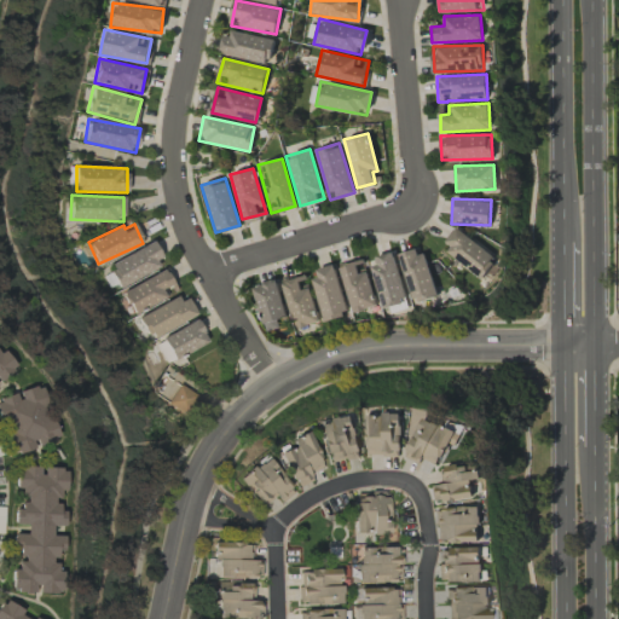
[(496,258),(455,226),(440,246),(481,277),(496,258)]
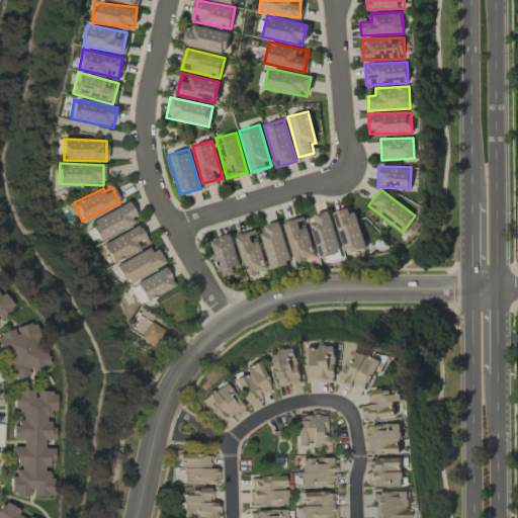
[(128,218),(134,216),(128,203),(90,220),(99,240),(133,226),(128,218)]
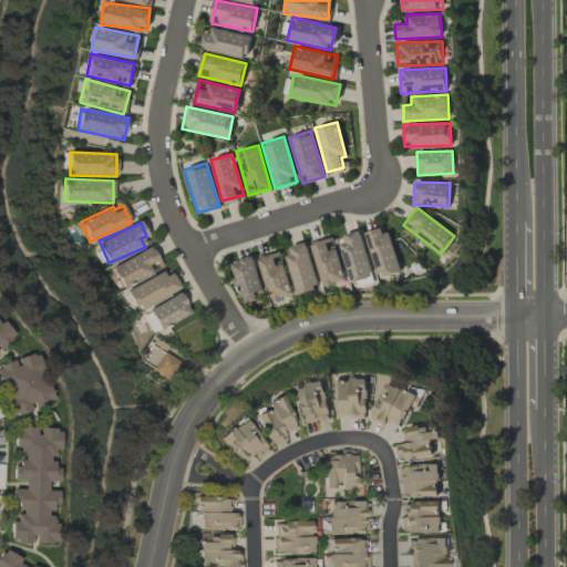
[(400,270),(384,225),(363,233),(379,277),(400,270)]
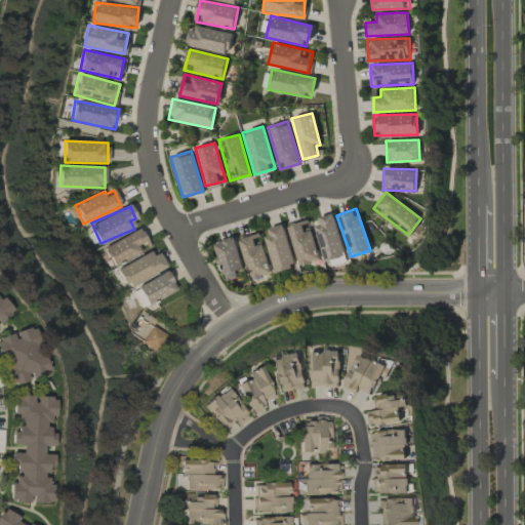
[(314,227),(324,260),(345,255),(332,212),(318,217),(320,225),(314,227)]
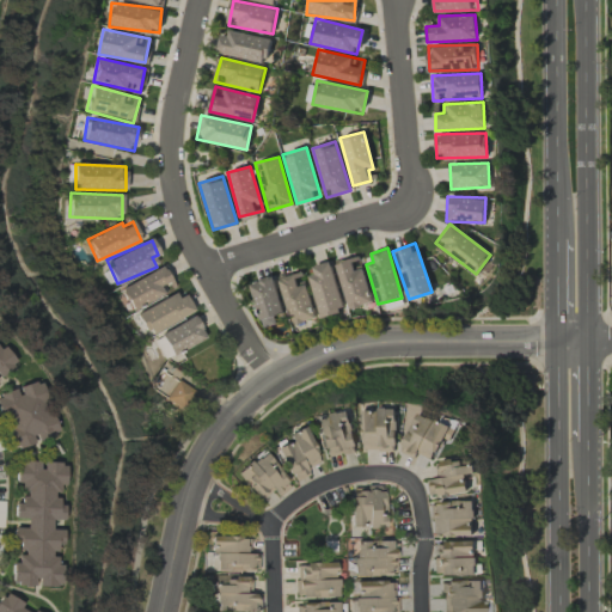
[(335,262),(348,310),(372,303),(360,256),(335,262)]
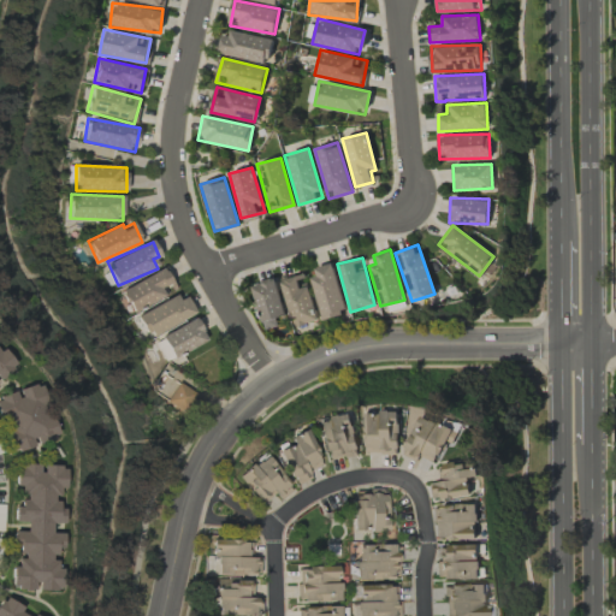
[(347,312),(332,262),(314,267),(317,274),(311,277),(321,319),(347,312)]
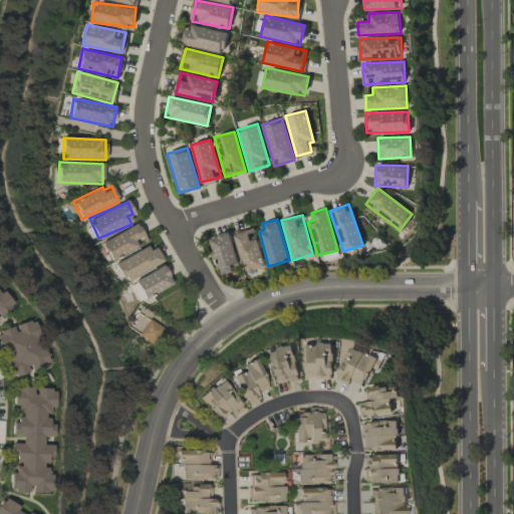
[(109,259),(146,244),(138,225),(101,240),(109,259)]
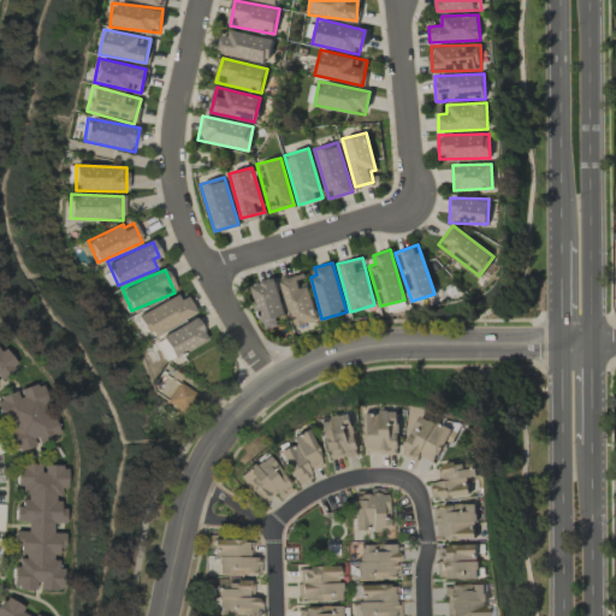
[(306,279),(303,272),(279,279),(294,327),(318,320),(306,279)]
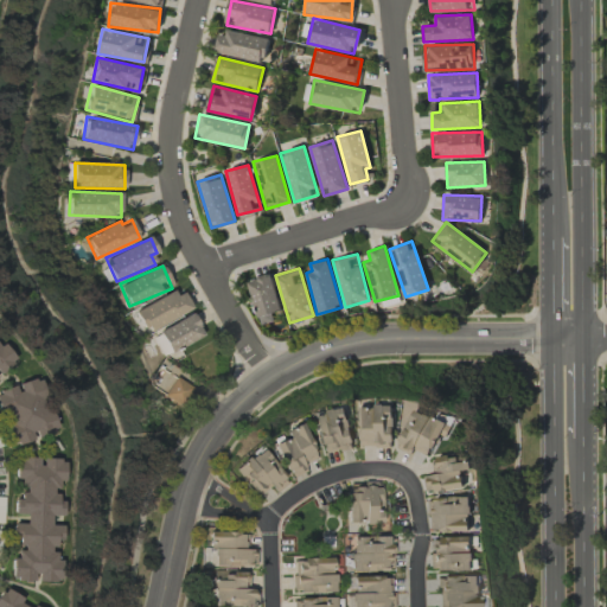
[(281,311),(269,274),(247,281),(260,325),(273,321),(270,313),(281,311)]
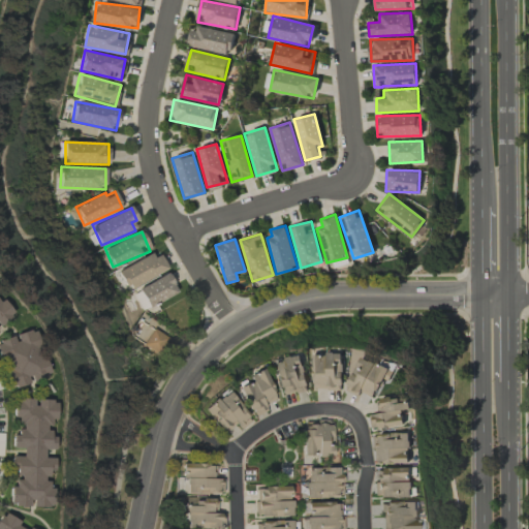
[(166,270),(158,251),(118,272),(127,290),(166,270)]
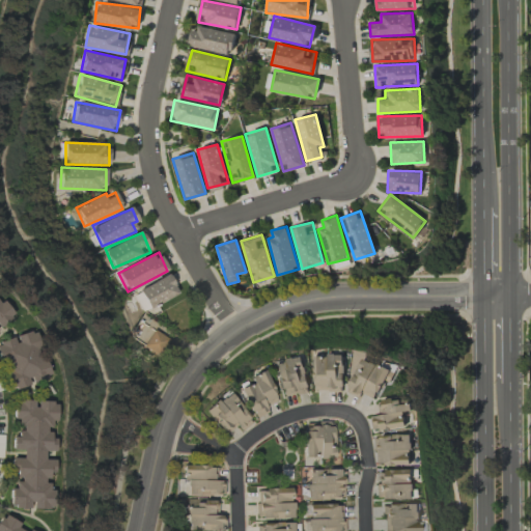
[(141,311),(177,295),(169,275),(132,291),(141,311)]
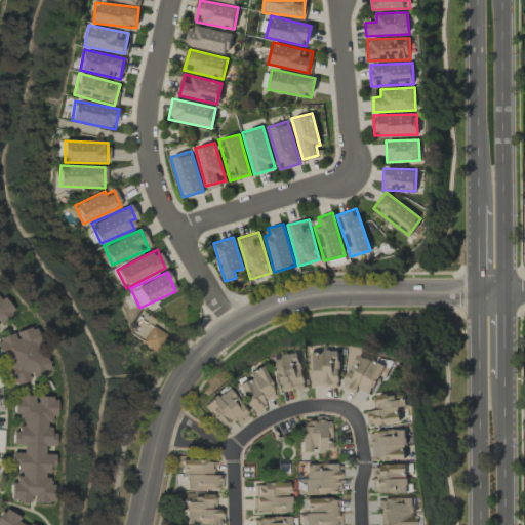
[(0,326),(9,320),(7,317),(11,314),(2,303),(0,304),(0,326)]
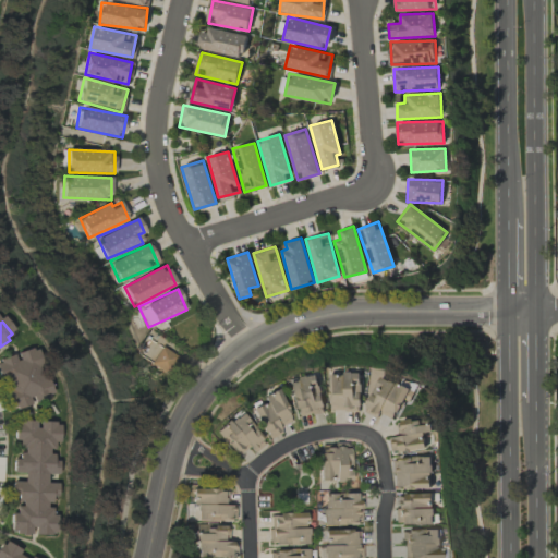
[(178,355),(160,347),(150,365),(168,374),(178,355)]
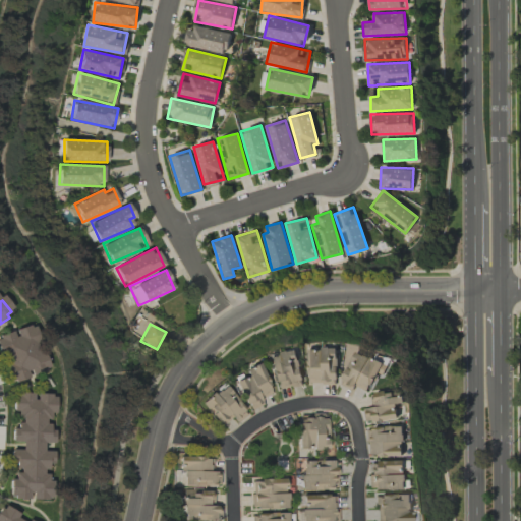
[(14,387),(29,381),(25,374),(29,373),(32,381),(45,375),(44,372),(48,370),(43,357),(38,359),(32,345),(38,342),(33,331),(30,332),(29,329),(14,334),(17,340),(14,342),(11,335),(0,339),(0,358),(3,357),(8,368),(3,369),(9,385),(13,384),(14,387)]
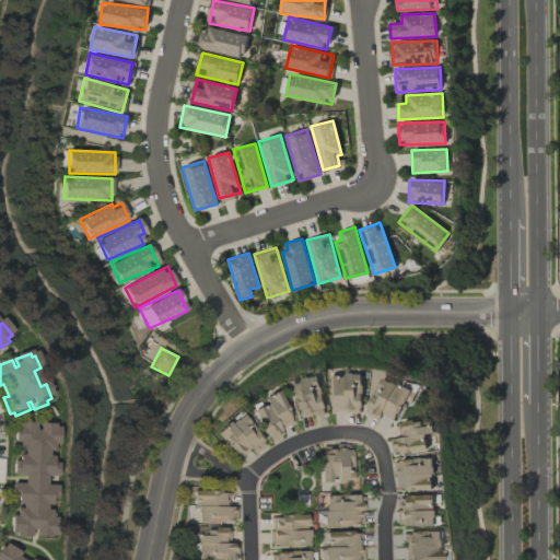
[(330,378),(335,412),(360,412),(364,375),(330,378)]
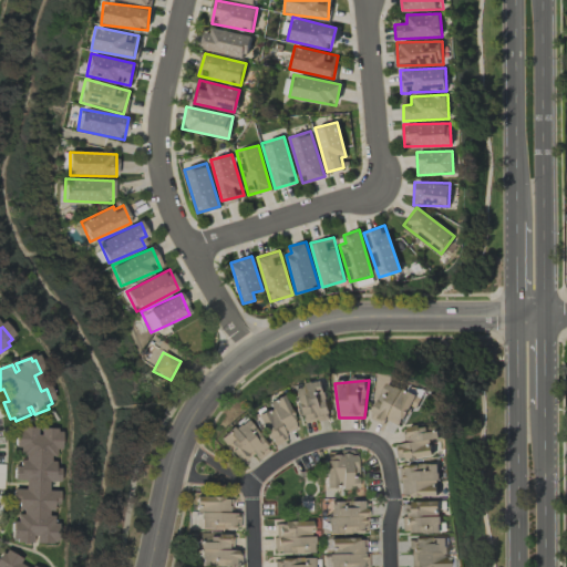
[(370,419),(398,426),(416,394),(388,382),(370,419)]
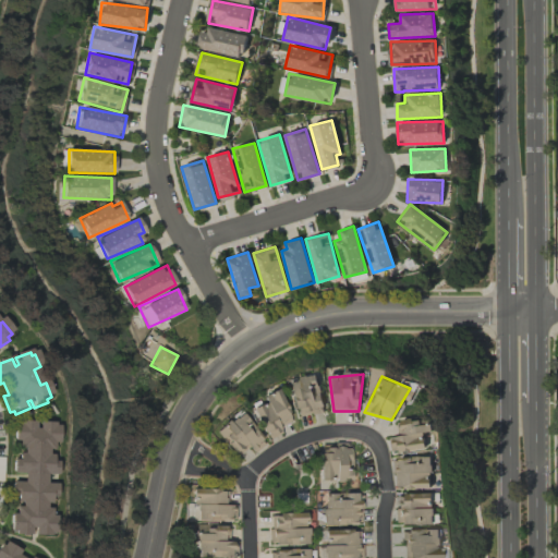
[(288,386),(298,416),(325,411),(317,377),(298,380),(288,386)]
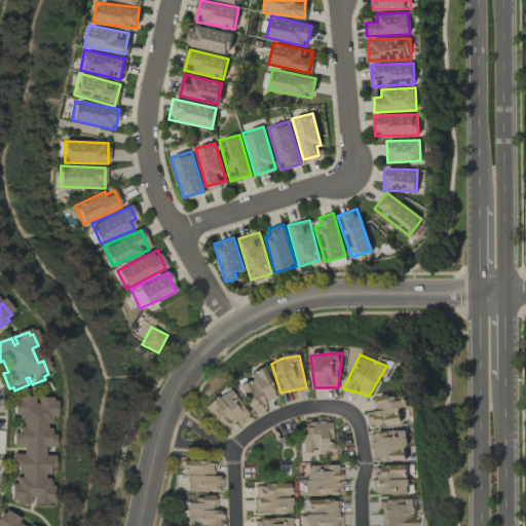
[(236,386),(252,414),(274,397),(261,370),(236,386)]
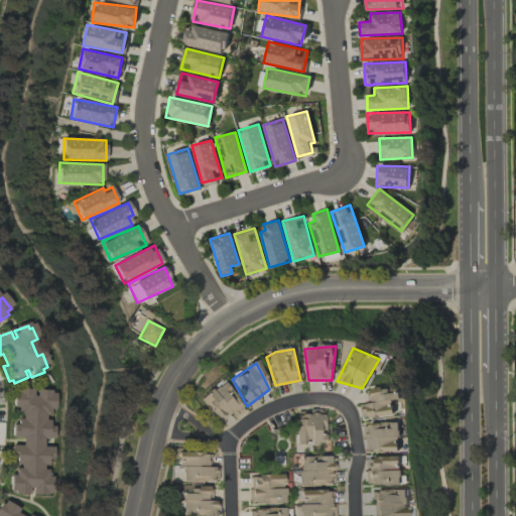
[(200,400),(220,420),(229,414),(232,418),(244,410),(226,383),(200,400)]
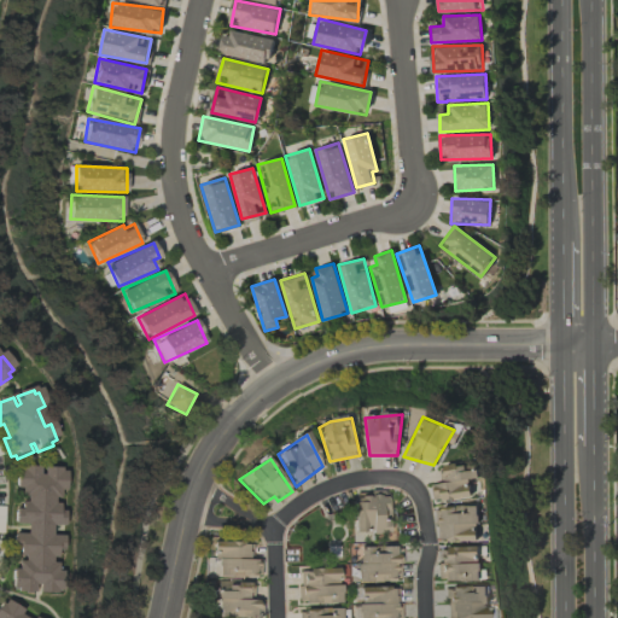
[(430,484),(436,502),(472,495),(470,478),(478,477),(476,459),(439,465),(442,481),(430,484)]
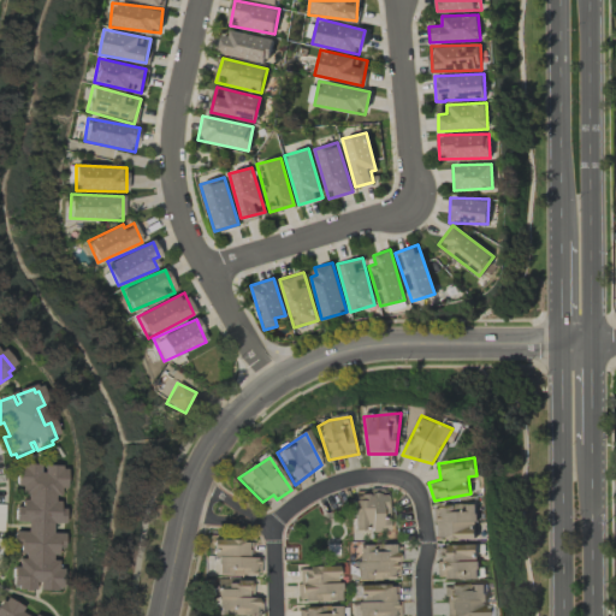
[(65,473),(60,473),(60,469),(43,468),(43,477),(40,477),(40,469),(22,468),(22,472),(17,472),(15,491),(21,491),(19,498),(27,499),(27,504),(21,503),(19,510),(16,510),(15,526),(27,527),(25,537),(15,535),(13,549),(19,549),(18,558),(24,558),(23,564),(18,563),(18,572),(13,572),(12,588),(18,590),(17,593),(34,594),(35,586),(39,586),(39,593),(55,594),(55,592),(60,592),(61,573),(57,573),(57,564),(51,564),(51,558),(57,560),(57,551),(63,551),(64,537),(51,537),(51,527),(63,528),(64,513),(58,511),(58,505),(53,505),(53,499),(58,501),(59,492),(63,492),(65,473)]
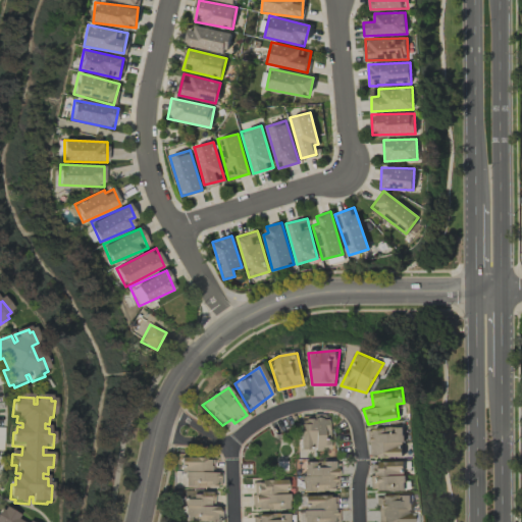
[(300,416),(300,452),(329,450),(325,414),(300,416)]
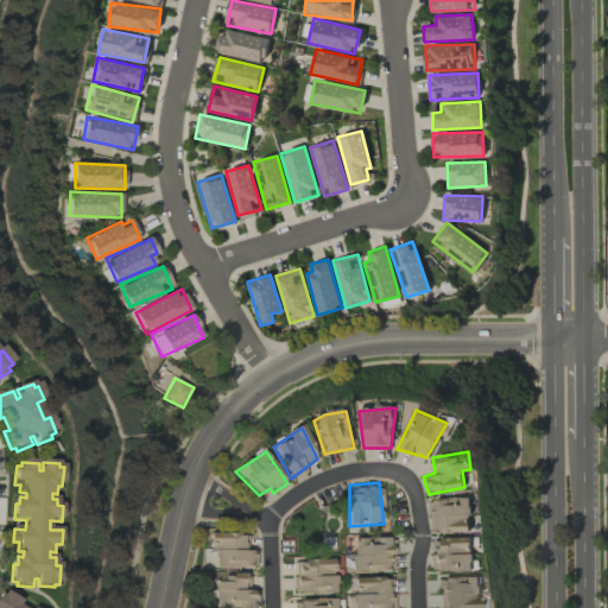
[(429,501),(431,530),(469,530),(468,496),(429,501)]
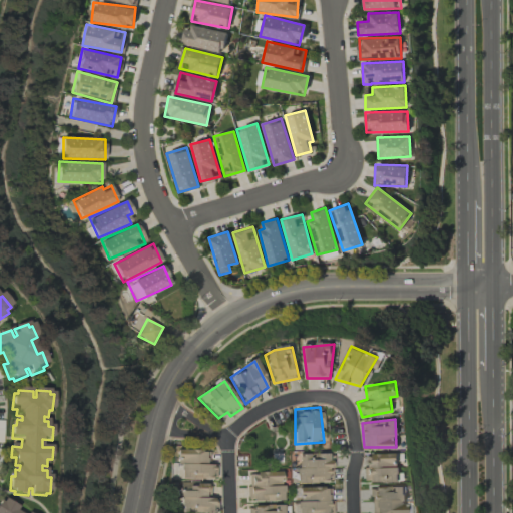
[(176,448),(180,480),(213,479),(216,464),(207,463),(209,450),(176,448)]
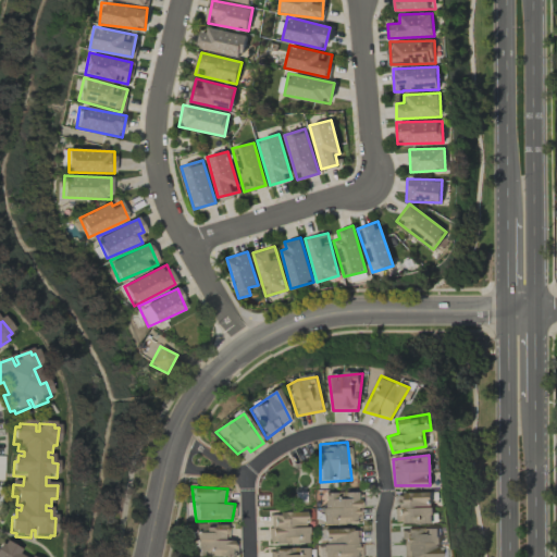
[(321,495),(322,524),(361,522),(358,492),(321,495)]
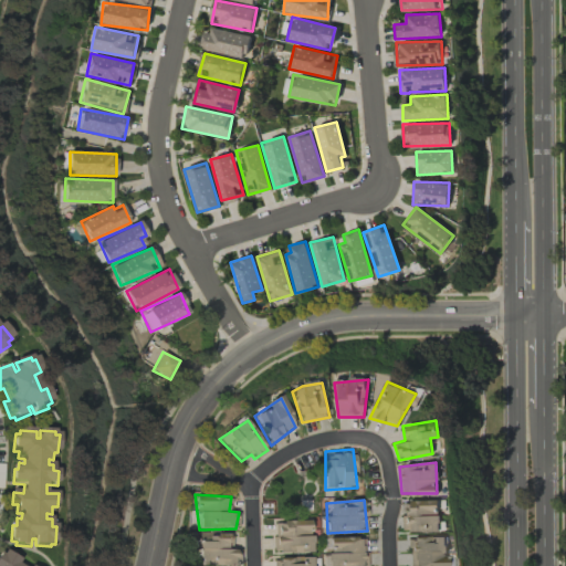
[(402,503),(405,532),(441,530),(439,500),(402,503)]
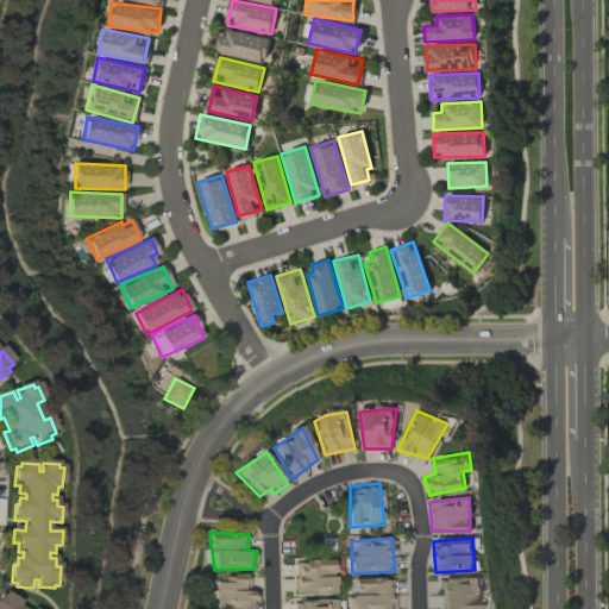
[(293,563),(293,594),(337,595),(339,558),(293,563)]
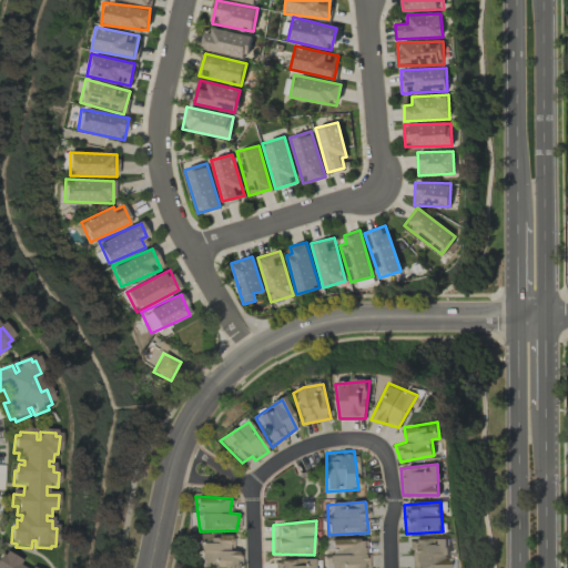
[(196,536),(201,566),(220,567),(242,567),(240,550),(233,550),(231,534),(196,536)]
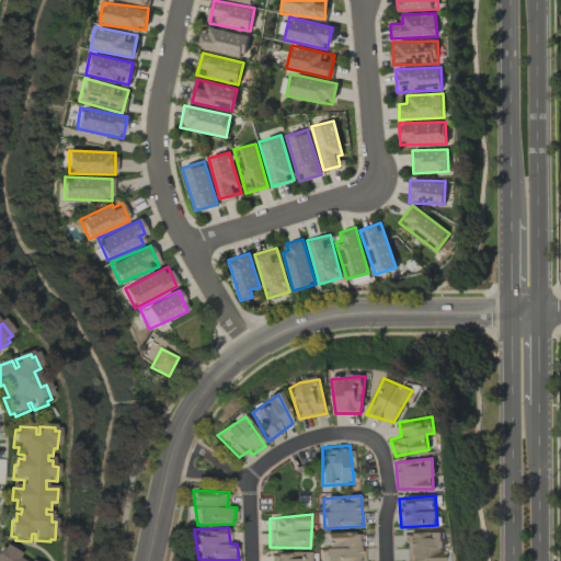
[(403,533),(404,560),(441,560),(442,531),(403,533)]
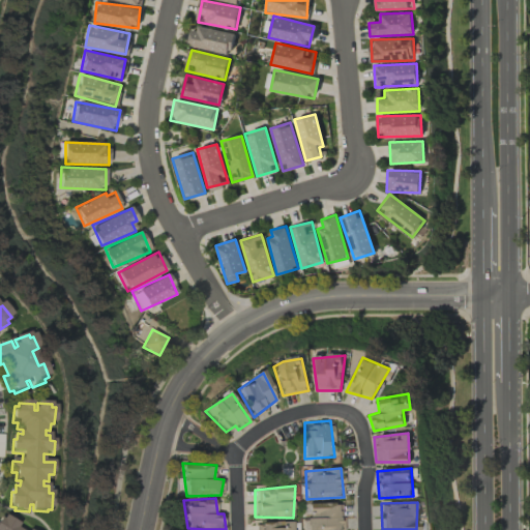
[(305,505),(305,529),(344,529),(342,503),(305,505)]
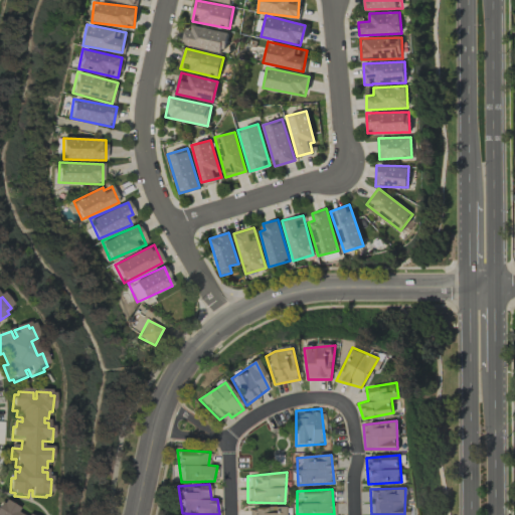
[(0,514),(0,505),(2,506),(4,502),(18,511),(16,514),(0,514)]
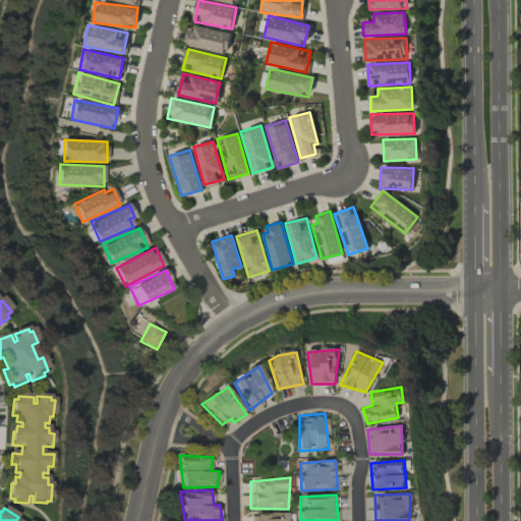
[(251,516),(251,520),(288,520),(288,512),(251,516)]
